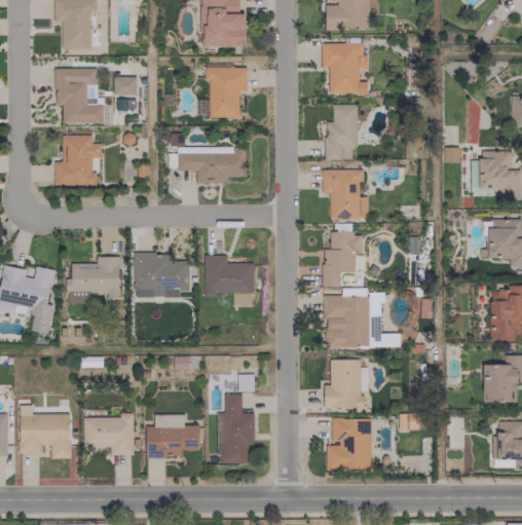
[(96,0),(53,0),(54,23),(62,23),(62,47),(108,47),(107,29),(96,29),(96,0)]
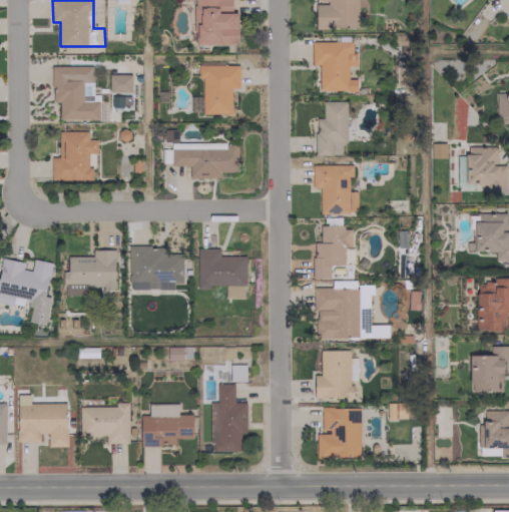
[(233,0),(195,0),(197,46),(240,45),(239,13),(234,13),(233,0)]
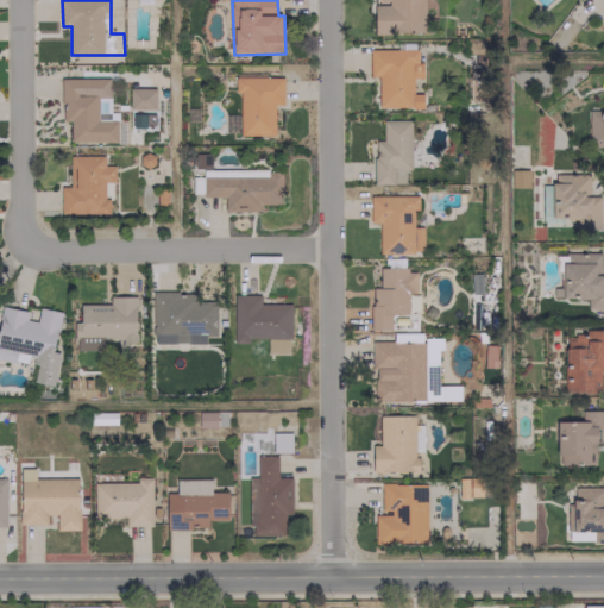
[(382,110),(425,110),(426,94),(416,94),(416,79),(426,79),(426,62),(421,62),(421,50),(372,50),(372,77),(382,77),(382,110)]
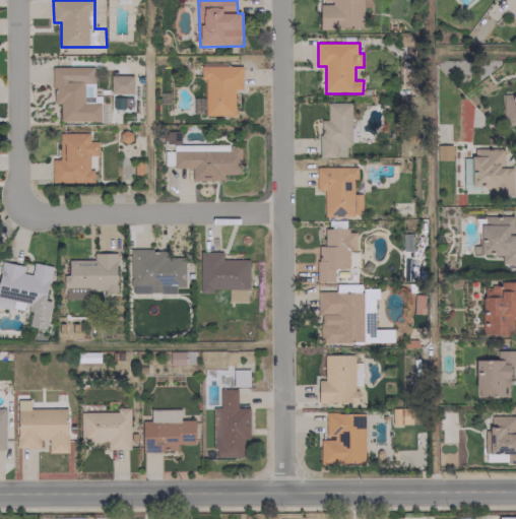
[(238,116),(237,89),(245,89),(244,66),(203,67),(203,79),(207,79),(207,116),(238,116)]
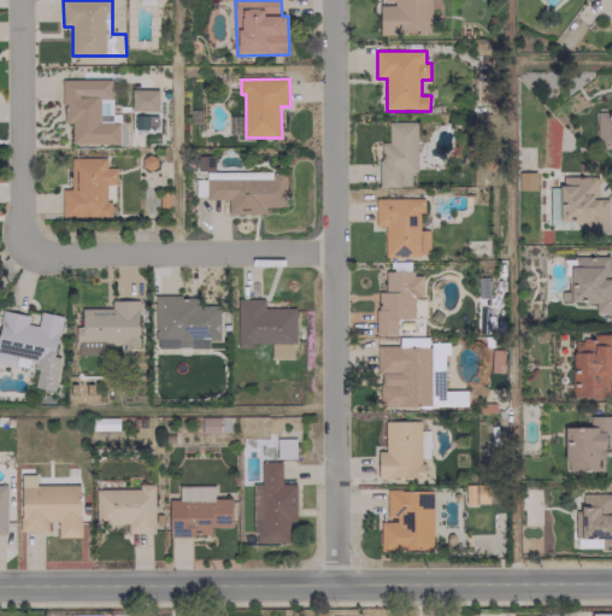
[(122,145),(122,115),(115,115),(115,80),(66,80),(66,123),(74,123),(74,145),(122,145)]
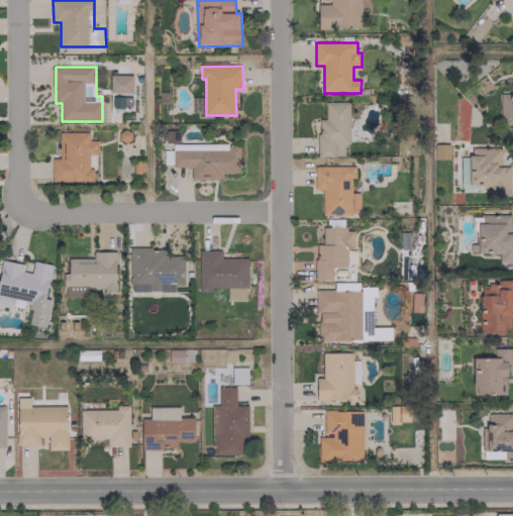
[(112,93),(134,94),(135,76),(112,76),(112,93)]
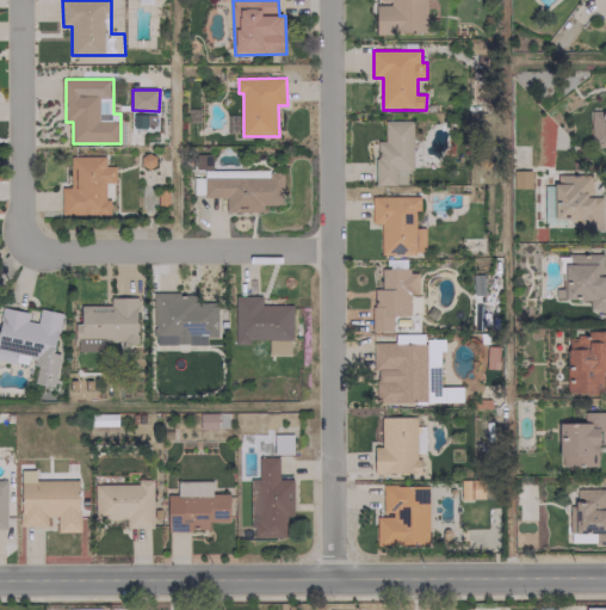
[(605,111),(593,111),(593,148),(605,148),(605,111)]
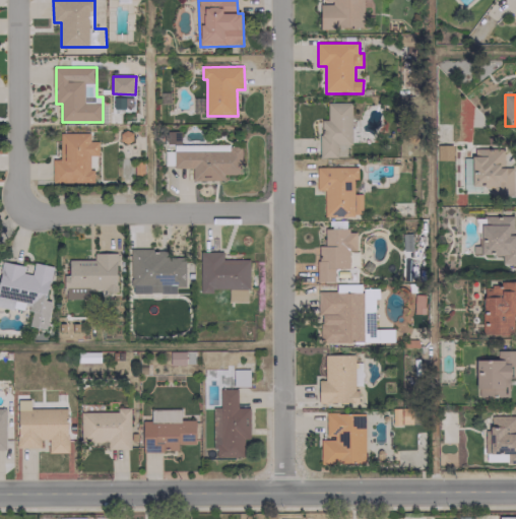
[(353,145),(353,104),(329,103),(329,121),(323,121),(322,158),(339,158),(339,145),(353,145)]
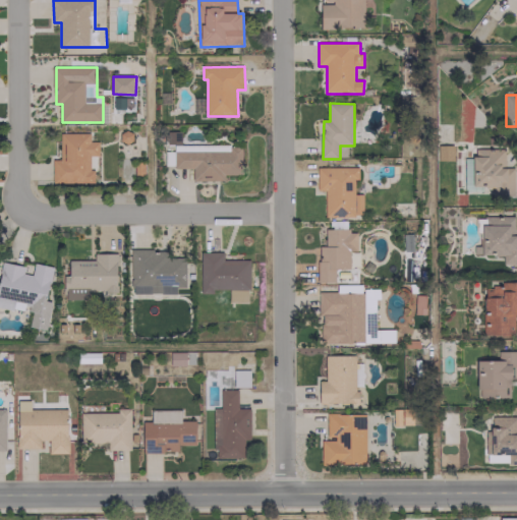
[(55,160),(55,183),(96,183),(96,170),(92,170),(92,157),(101,157),(101,141),(93,142),(93,133),(62,134),(62,160),(55,160)]
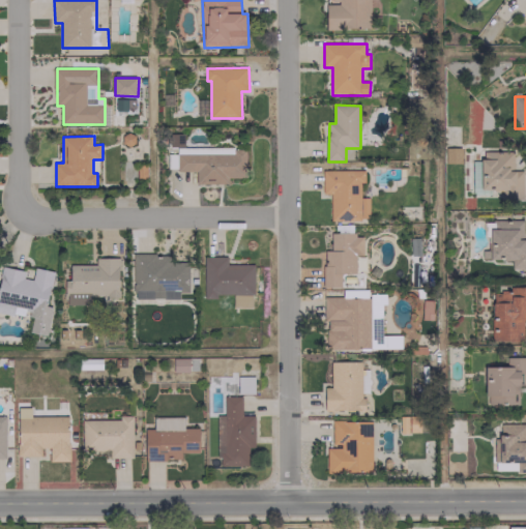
[(249,178),(247,147),(179,148),(179,172),(198,172),(199,184),(230,184),(230,178),(249,178)]
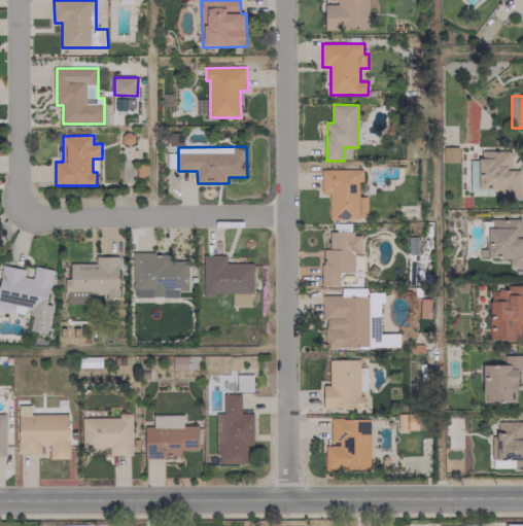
[(446,147),(445,163),(460,163),(460,148),(446,147)]
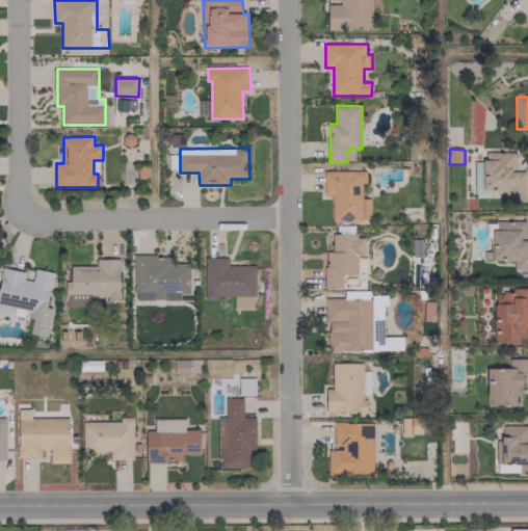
[(527,201),(527,186),(519,186),(519,153),(485,153),(485,191),(505,191),(505,201),(527,201)]
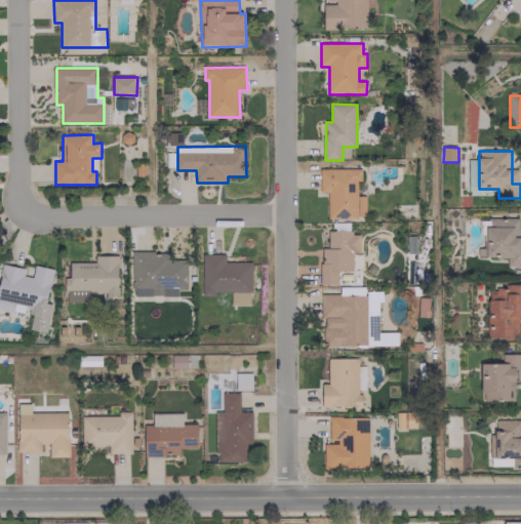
[(329,193),(329,218),(368,218),(368,196),(359,196),(359,182),(363,182),(363,169),(321,170),(322,193),(329,193)]
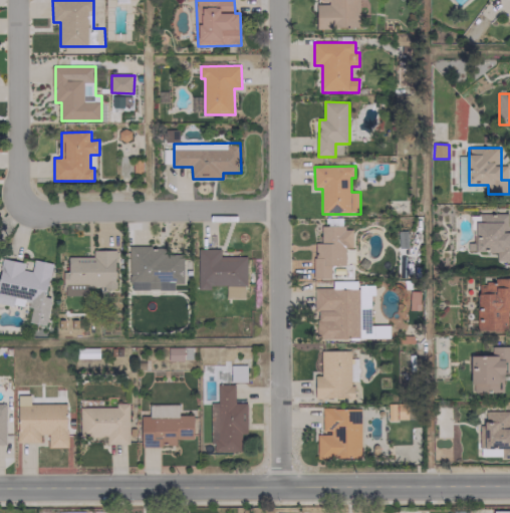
[(509,233),(509,214),(481,215),(481,222),(477,222),(477,243),(470,243),(470,252),(498,251),(498,261),(509,260),(509,233)]
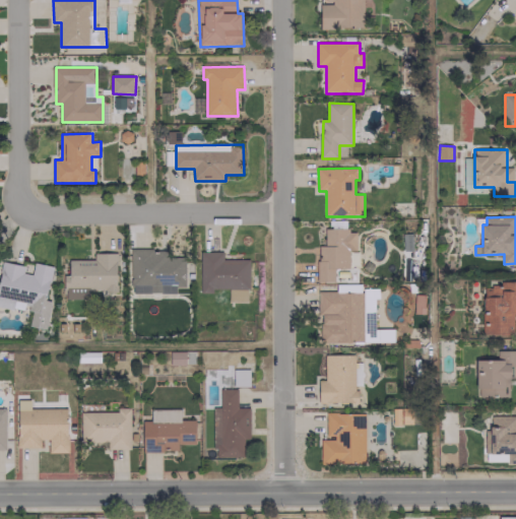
[(358,252),(358,230),(327,230),(327,247),(320,247),(320,282),(336,282),(336,269),(351,269),(351,251),(358,252)]
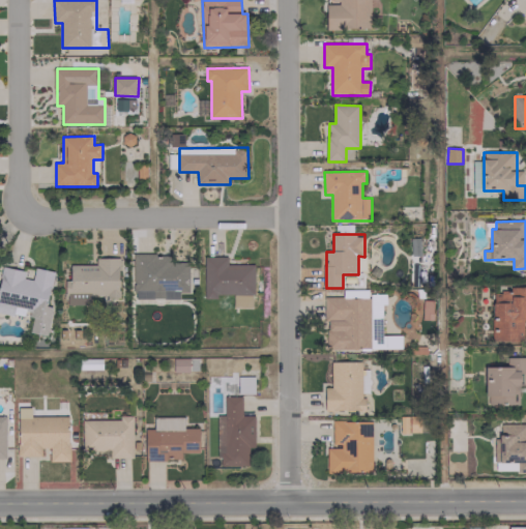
[(422,257),(422,238),(412,239),(413,257),(422,257)]
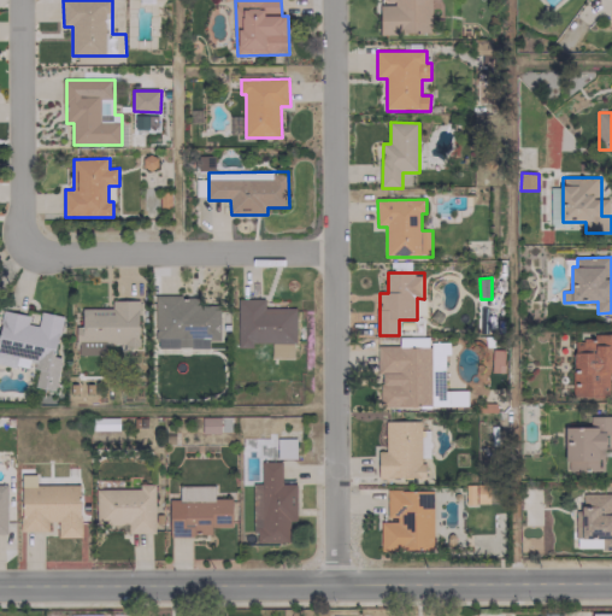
[(223,341),(222,306),(201,306),(201,297),(158,298),(158,350),(211,348),(211,341),(223,341)]
